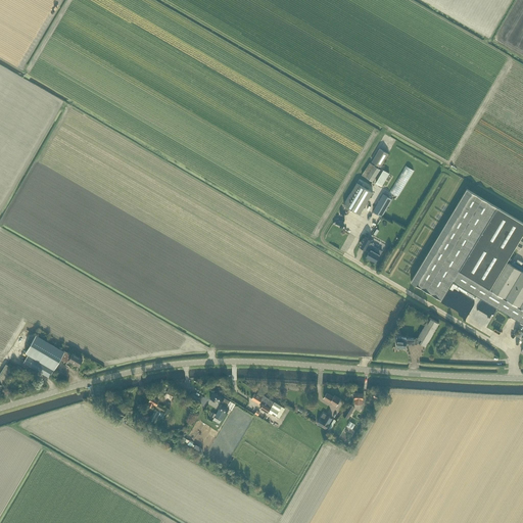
[(381,167),(389,153),(380,148),(372,161),(376,163),(375,165),(370,162),(362,175),(373,182),(380,170),(378,169),(379,167),(381,167)]
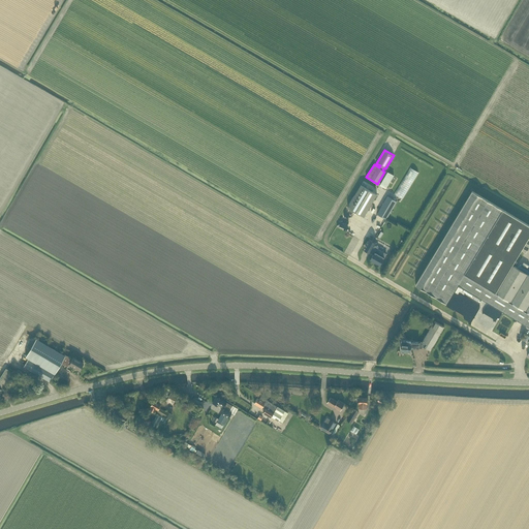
[(383,179),(380,185),(385,188),(389,182),(394,175),(389,172),(383,179)]
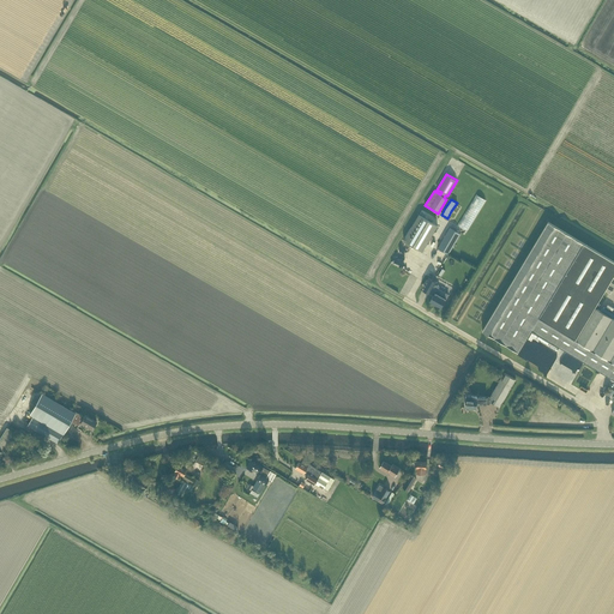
[(450,215),(456,220),(452,224),(457,228),(464,216),(461,214),(458,216),(452,211),(450,215)]
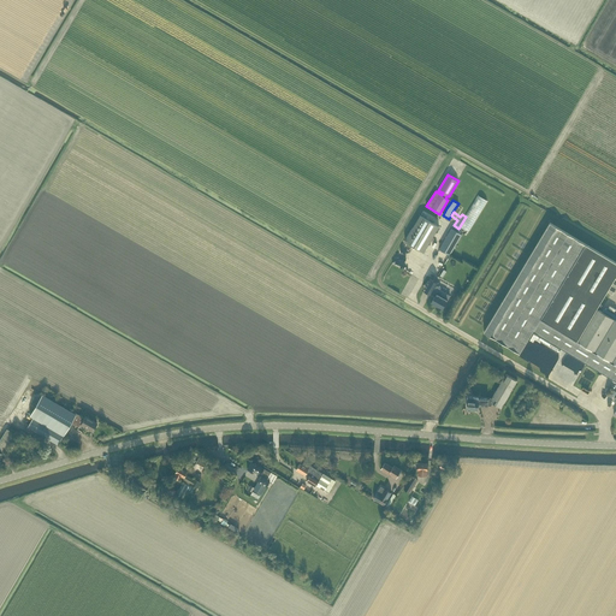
[(424,253),(439,226),(421,215),(406,241),(424,253)]
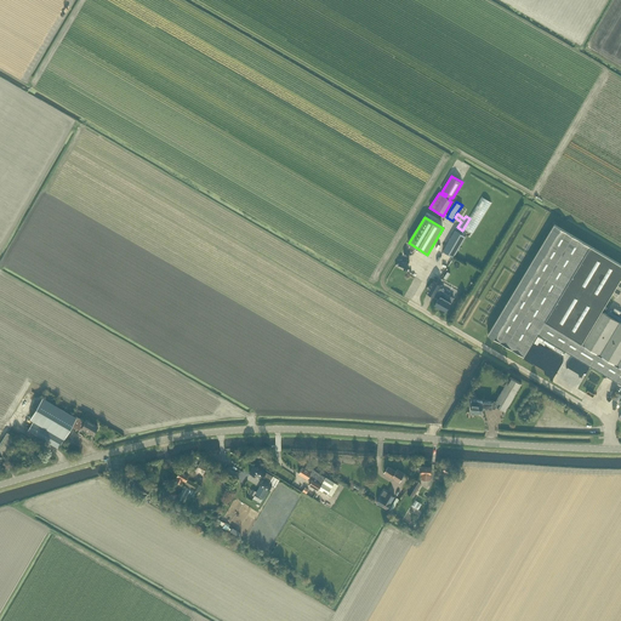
[(554,224),(488,335),(522,354),(524,355),(537,334),(620,383),(620,399),(620,402),(620,403),(620,322),(607,314),(603,312),(597,320),(596,320),(613,294),(617,296),(620,290),(620,263),(591,246),(587,244),(554,224)]
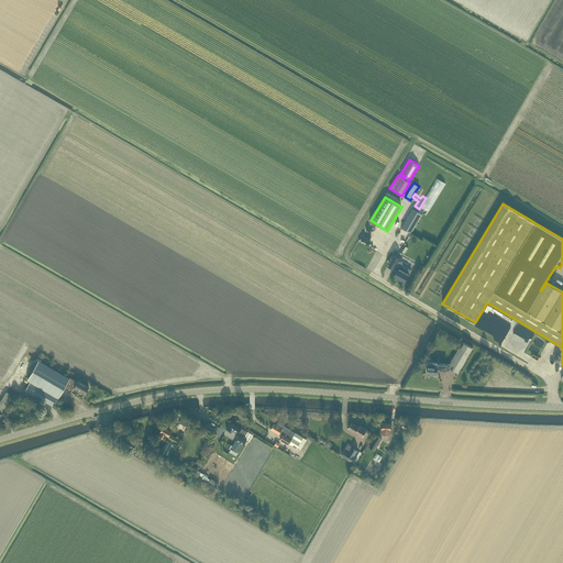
[(412,208),(401,228),(411,233),(422,214),(416,210),(412,208)]
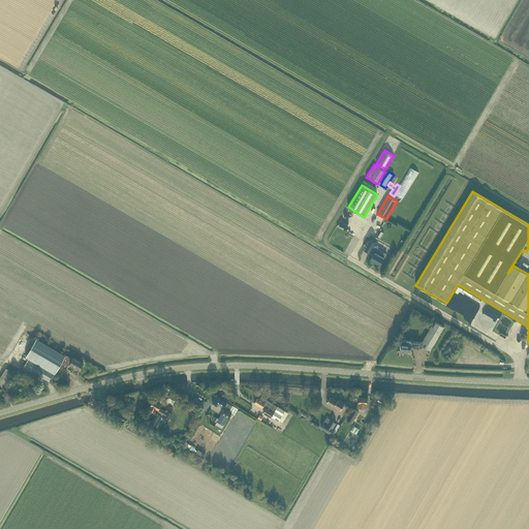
[(413,207),(409,213),(419,219),(424,213),(413,207)]
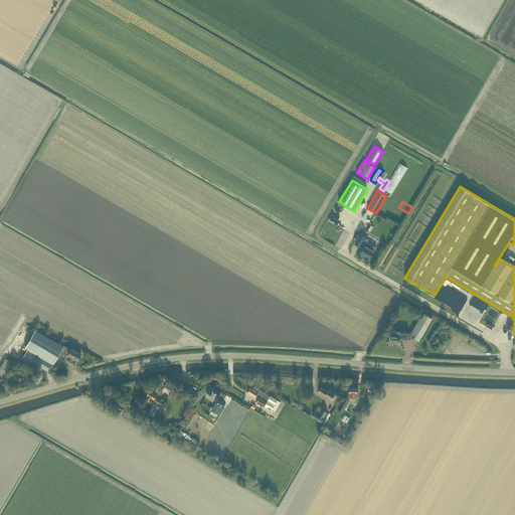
[(342,241),(349,227),(342,224),(335,238),(342,241)]
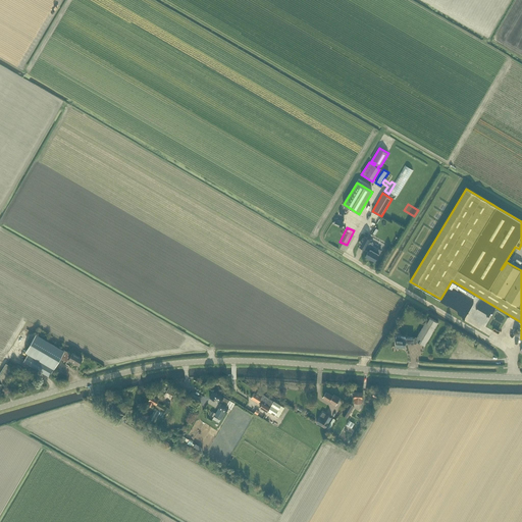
[(361,244),(359,247),(365,251),(365,250),(367,248),(370,242),(371,240),(368,238),(365,236),(361,244)]
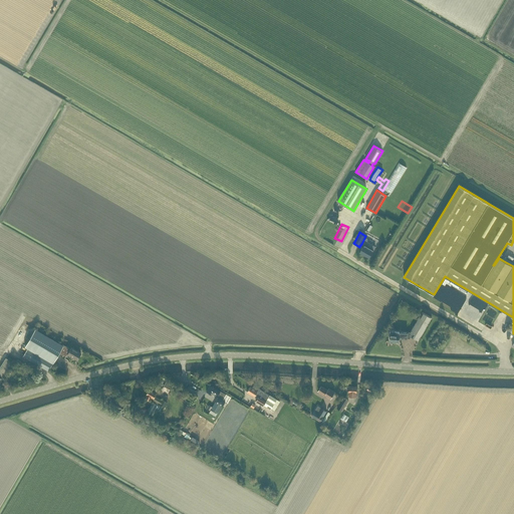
[(362,248),(359,253),(360,253),(360,252),(365,255),(365,256),(369,258),(373,250),(375,247),(366,241),(367,240),(364,238),(361,244),(359,246),(362,248)]
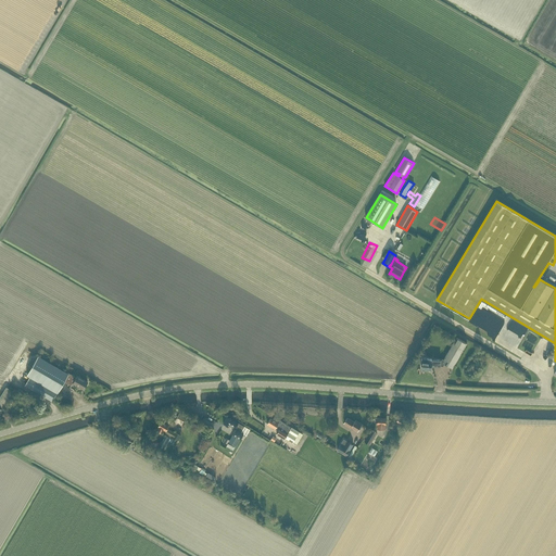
[(422,357),(421,368),(431,369),(432,364),(443,365),(444,364),(453,368),(467,343),(456,337),(444,359),(443,358),(442,361),(441,361),(432,359),(432,358),(422,357)]
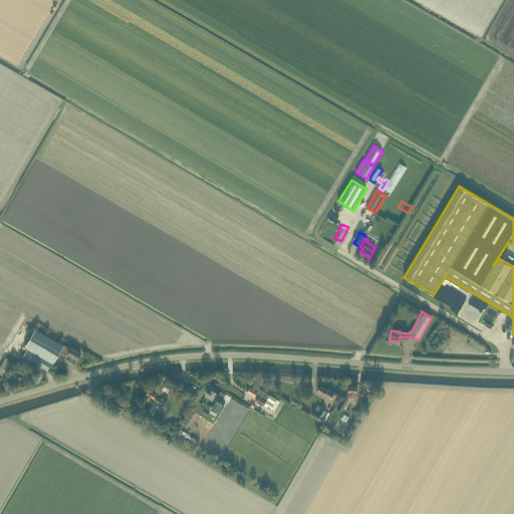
[(81,352),(71,347),(70,348),(63,344),(63,345),(35,329),(25,346),(27,348),(23,356),(48,370),(59,352),(66,356),(67,354),(77,359),(81,352)]
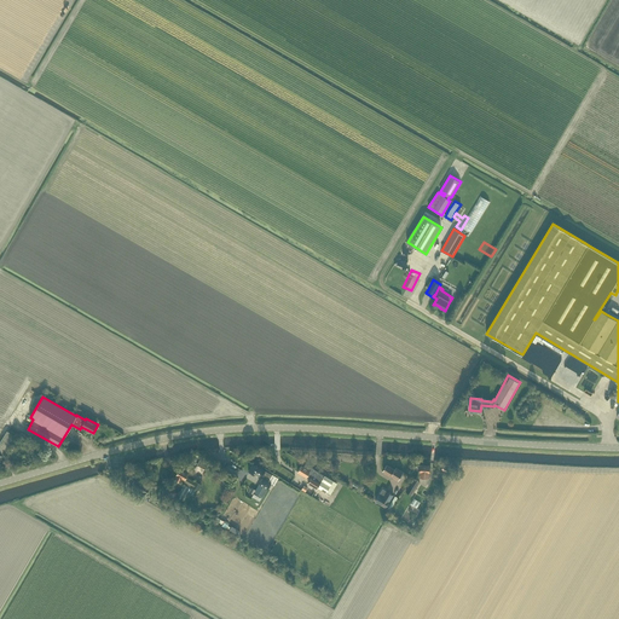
[(0,462),(16,437),(7,431),(0,441),(0,462)]
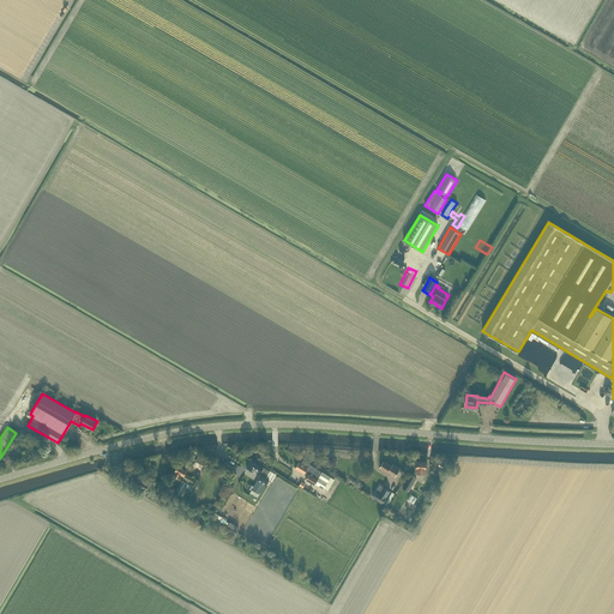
[(259,474),(259,473),(260,474),(251,489),(260,494),(269,479),(266,477),(270,470),(251,459),(246,468),(253,471),(253,470),(259,474)]
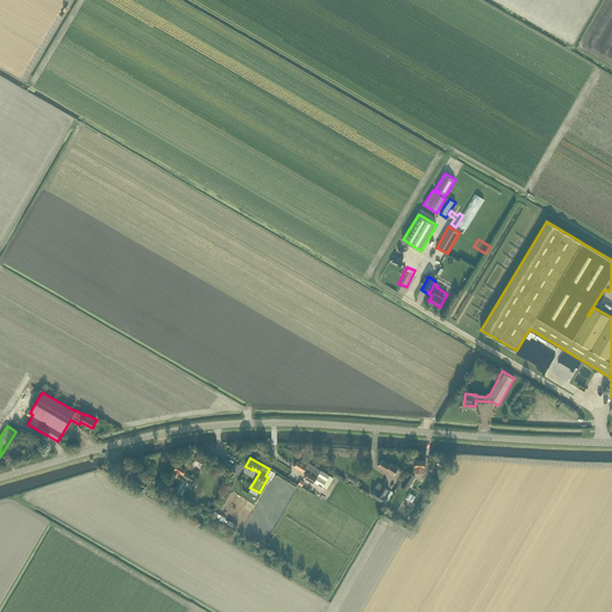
[(392,463),(391,464),(383,459),(379,466),(387,471),(390,472),(393,475),(399,467),(392,463)]
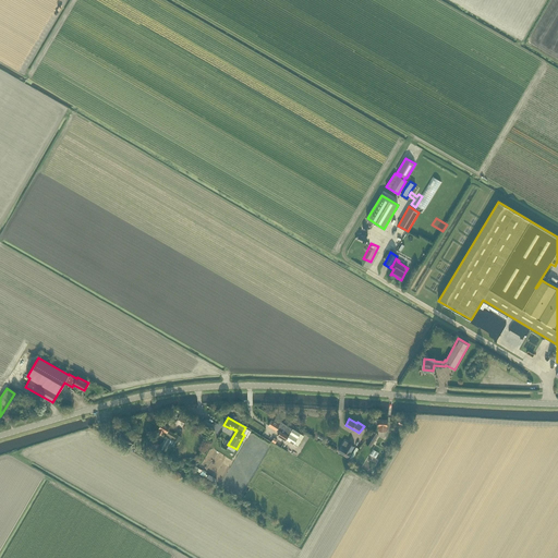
[(387,431),(388,420),(379,419),(379,424),(377,424),(377,431),(387,431)]
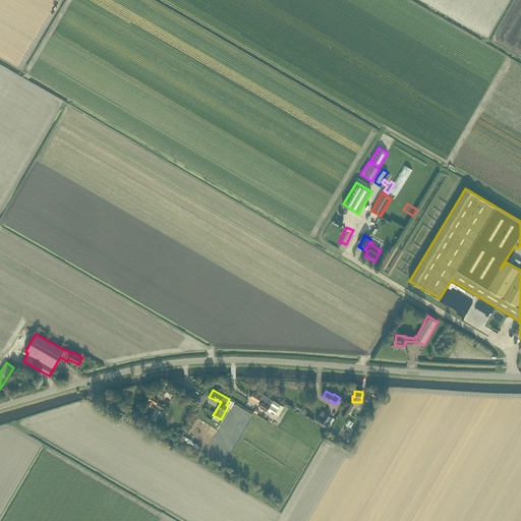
[(253,392),(250,397),(257,402),(258,400),(262,402),(259,407),(267,411),(267,410),(274,414),(280,404),(263,394),(261,396),(253,392)]
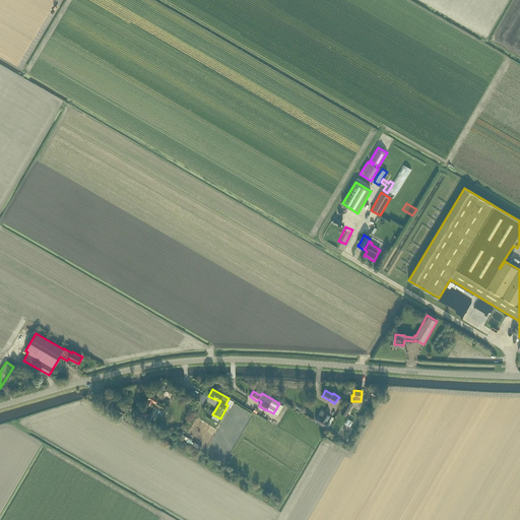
[(156,400),(157,398),(151,394),(146,402),(151,405),(152,402),(154,403),(153,404),(155,405),(148,417),(153,420),(159,409),(160,410),(160,411),(164,413),(169,406),(165,403),(164,404),(156,400)]
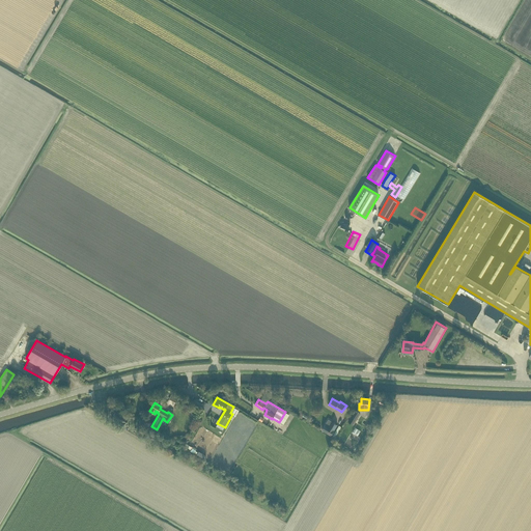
[(348,421),(354,424),(360,414),(355,410),(348,421)]
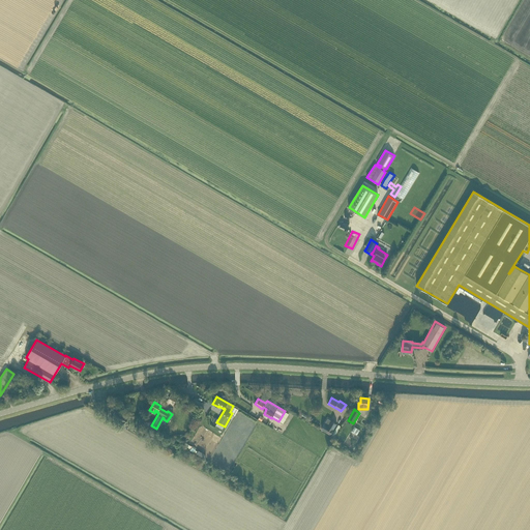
[(125,423),(128,417),(122,413),(122,414),(115,410),(112,416),(119,420),(121,421),(119,424),(124,428),(126,423),(125,423)]
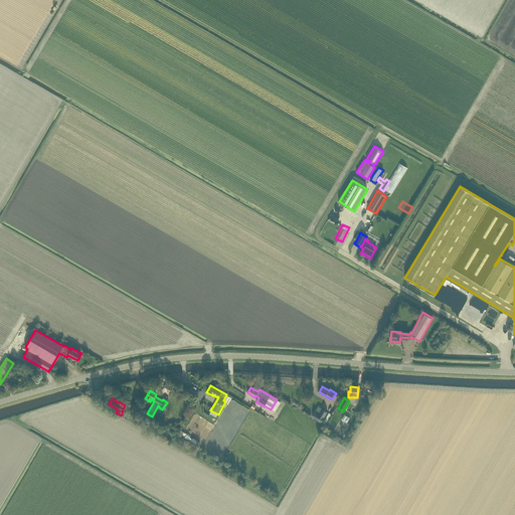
[(327,412),(322,408),(319,413),(316,411),(313,417),(321,422),(327,412)]
